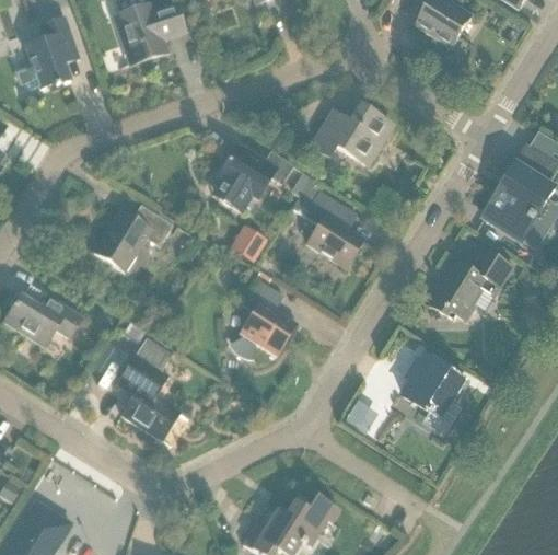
[(453,47),(475,13),(453,0),(426,0),(431,3),(418,25),(453,47)]
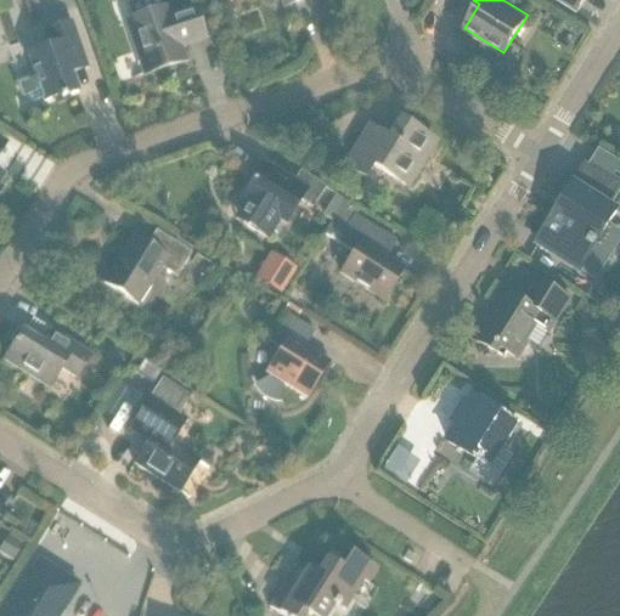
[(563,0),(579,10),(584,0),(563,0)]
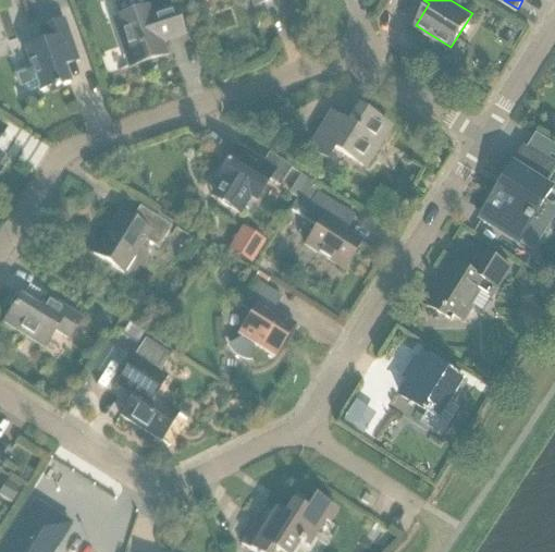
[(183,29),(175,4),(152,11),(150,4),(121,14),(124,25),(120,27),(132,62),(167,51),(161,37),(183,29)]
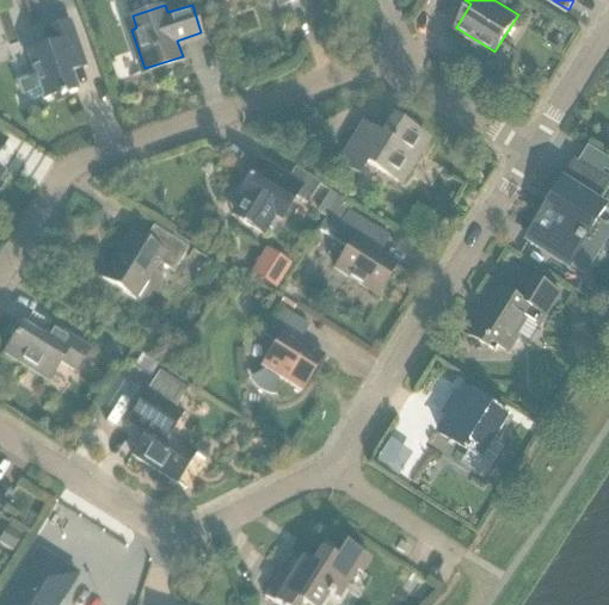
[(24,93),(19,94),(22,102),(44,94),(45,97),(61,91),(62,93),(78,87),(72,68),(87,62),(72,17),(45,26),(51,42),(29,49),(38,74),(19,81),(24,93)]
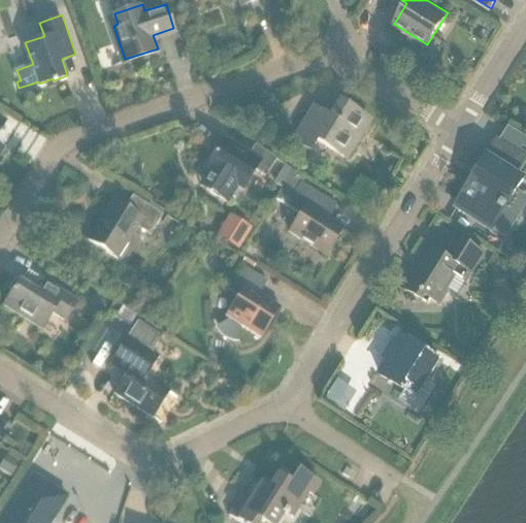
[(438,64),(420,52),(414,62),(413,64),(431,75),(432,73),(438,64)]
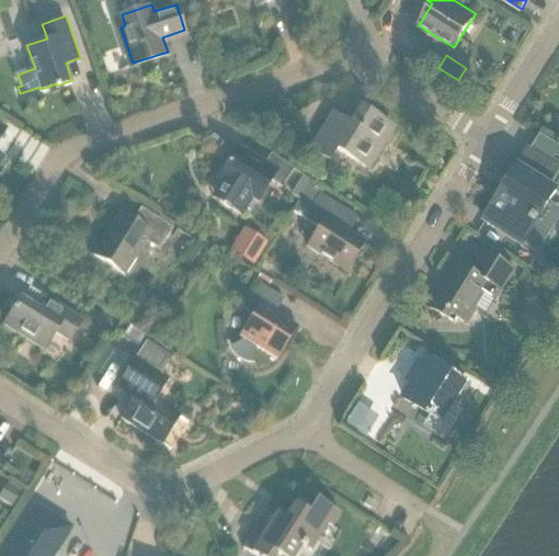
[(352,122),(334,111),(312,146),(330,157),(338,145),(368,165),(394,124),(363,104),(352,122)]
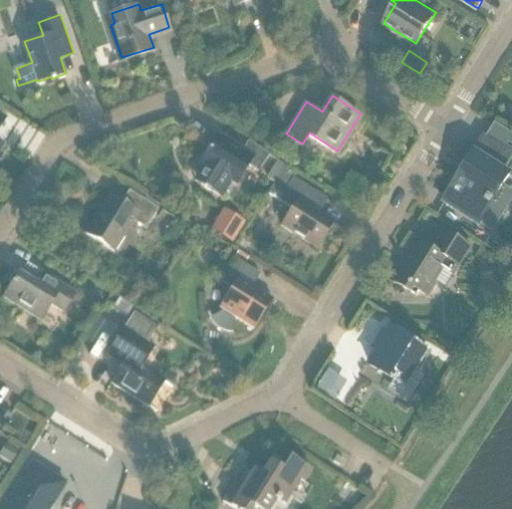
[(462,170),(445,198),(481,220),(490,226),(511,192),(511,188),(504,184),(509,175),(511,176),(511,147),(488,133),(485,131),(484,132),(486,133),(467,163),(470,165),(465,172),(462,170)]
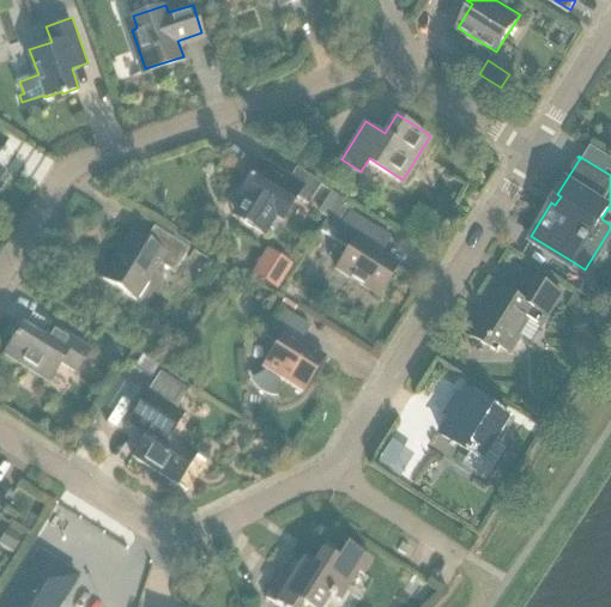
[(247,192),(235,211),(265,230),(278,211),(284,214),(297,193),(309,201),(324,180),(297,164),(290,176),(260,158),(242,188),(247,192)]
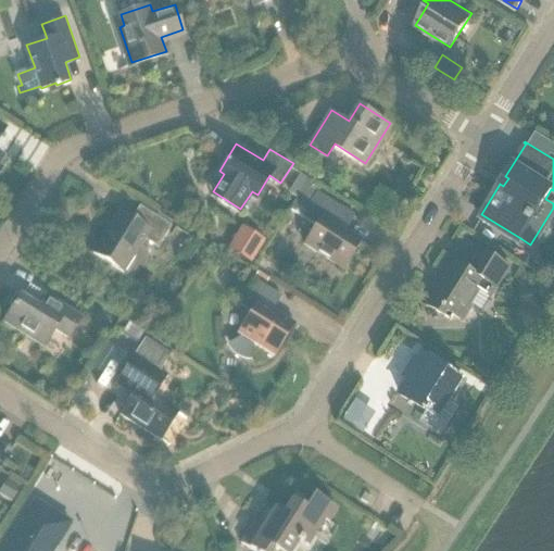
[(309,174),(290,204),(302,213),(318,188),(322,183),(309,174)]
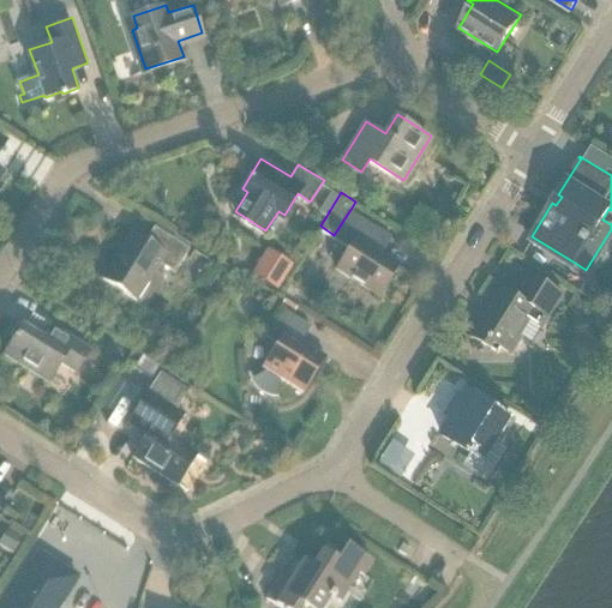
[(383,228),(352,208),(334,235),(351,245),(337,265),(381,293),(400,262),(372,244),(383,228)]
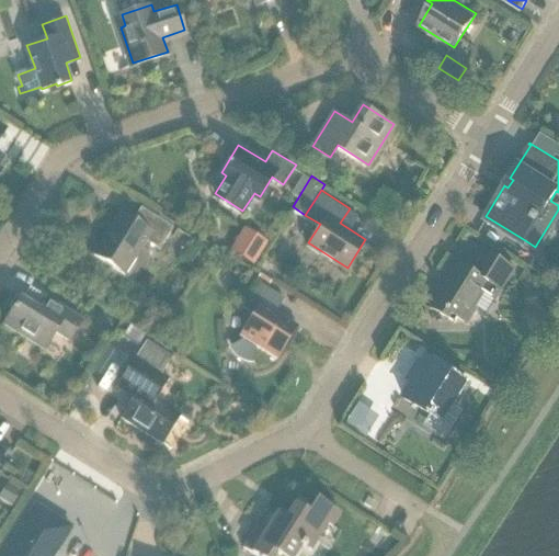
[(174,225),(149,208),(141,222),(122,208),(94,251),(125,270),(150,231),(164,240),(174,225)]
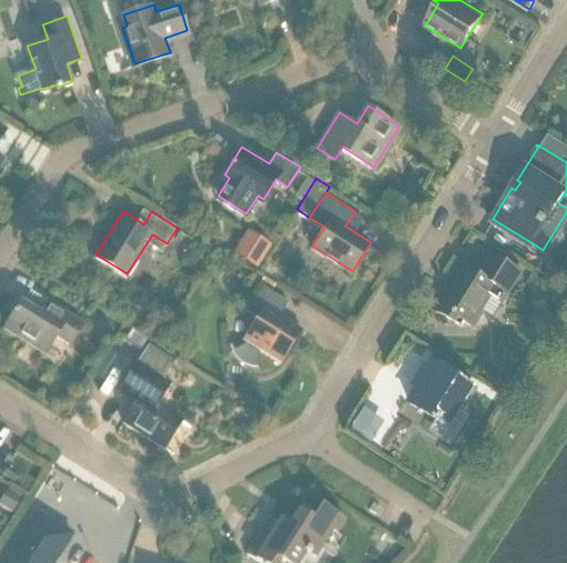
[(260,235),(247,259),(258,265),(272,243),(260,235)]
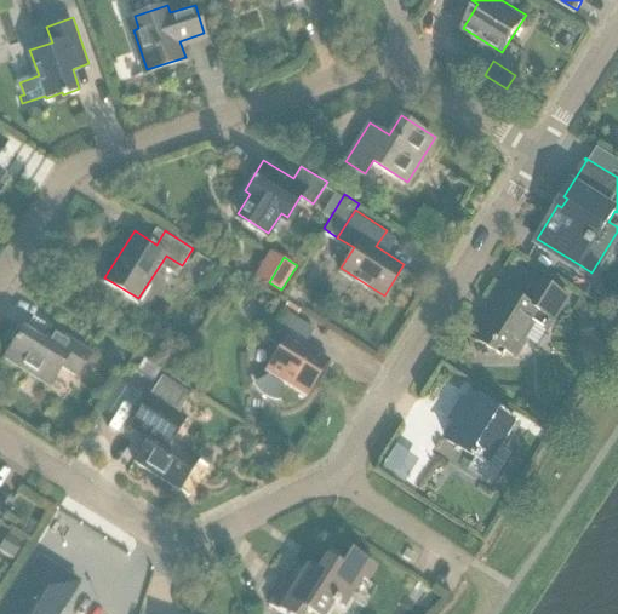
[(549,327),(570,294),(545,279),(531,302),(509,287),(492,315),(488,311),(474,334),(504,353),(508,348),(519,355),(528,337),(526,336),(537,320),(549,327)]
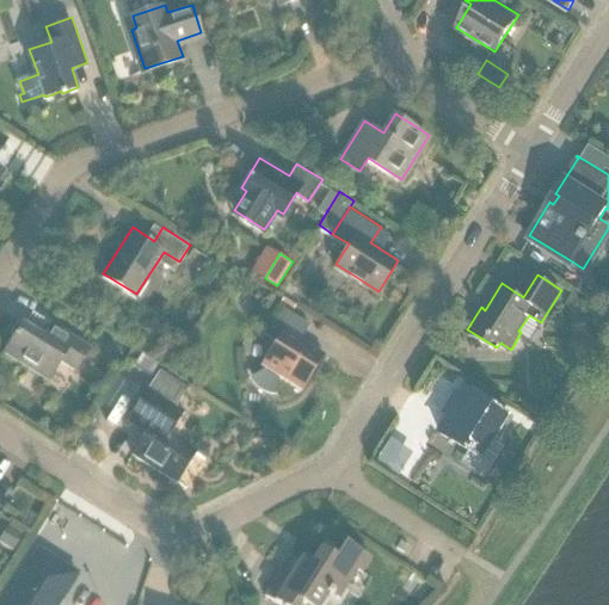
[(578,295),(570,307),(579,313),(586,300),(578,295)]
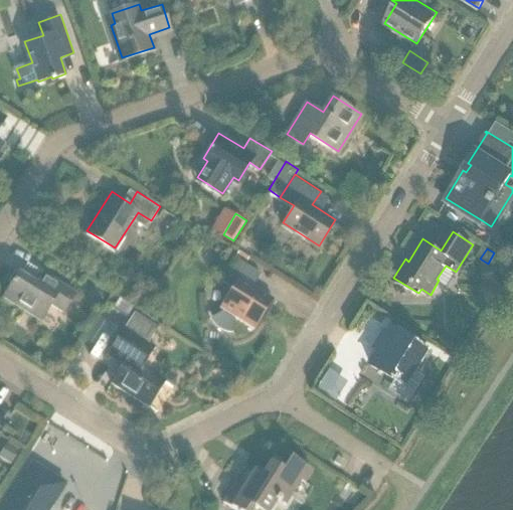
[(254,326),(274,295),(254,283),(262,271),(238,257),(223,280),(234,286),(221,306),(224,308),(210,316),(233,331),(235,315),(254,326)]
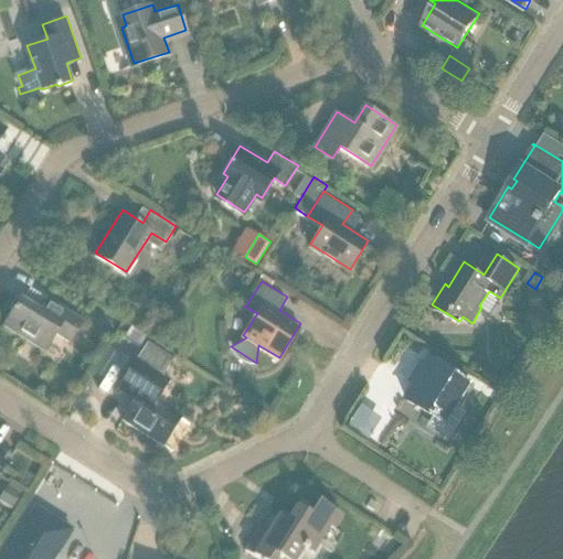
[(84,318),(49,296),(41,308),(22,297),(6,322),(46,348),(57,331),(71,339),(84,318)]
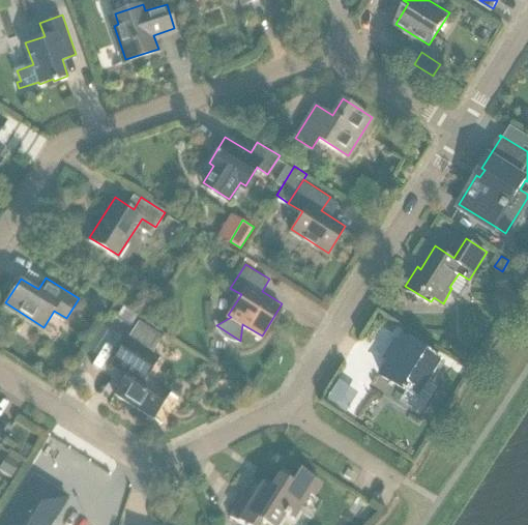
[(154,416),(165,400),(171,390),(147,376),(160,354),(154,350),(163,336),(139,320),(112,363),(124,371),(116,383),(120,385),(116,392),(154,416)]
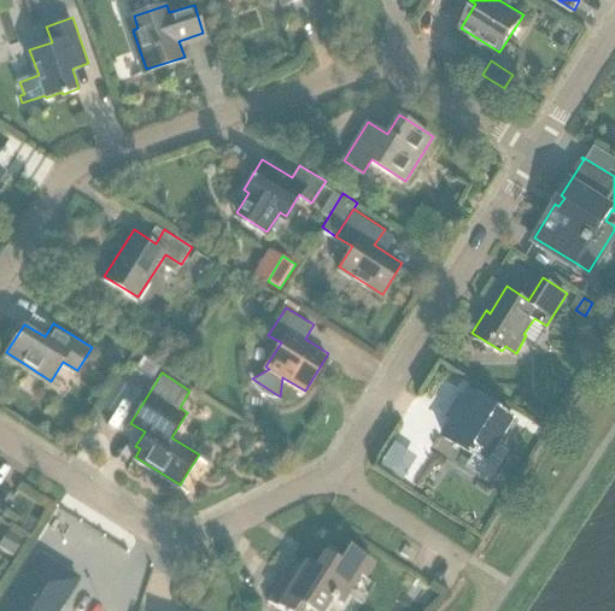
[(516,417),(473,391),(469,398),(463,394),(455,407),(461,411),(446,433),(490,460),(516,417)]
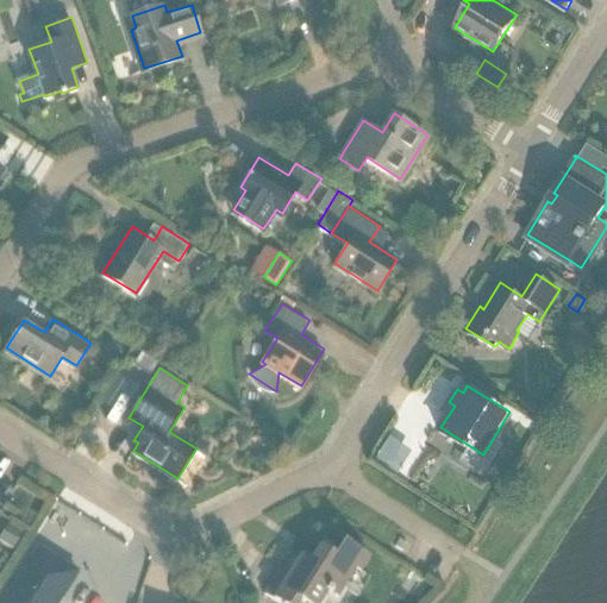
[(393,437),(386,452),(406,462),(413,446),(393,437)]
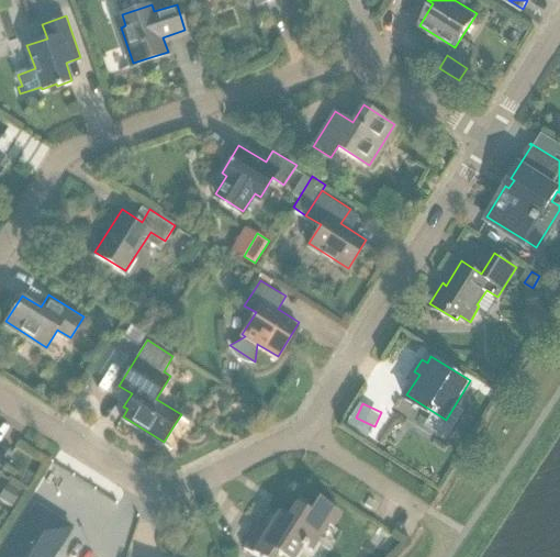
[(10,481),(1,496),(12,503),(21,488),(10,481)]
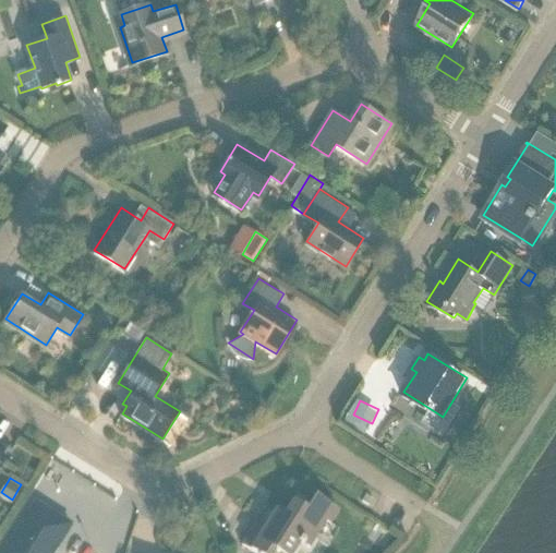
[(339,508),(316,494),(311,503),(298,494),(286,513),(277,506),(265,527),(256,521),(243,542),(260,552),(287,552),(297,539),(303,543),(310,548),(315,537),(329,545),(340,528),(331,523),(339,508)]
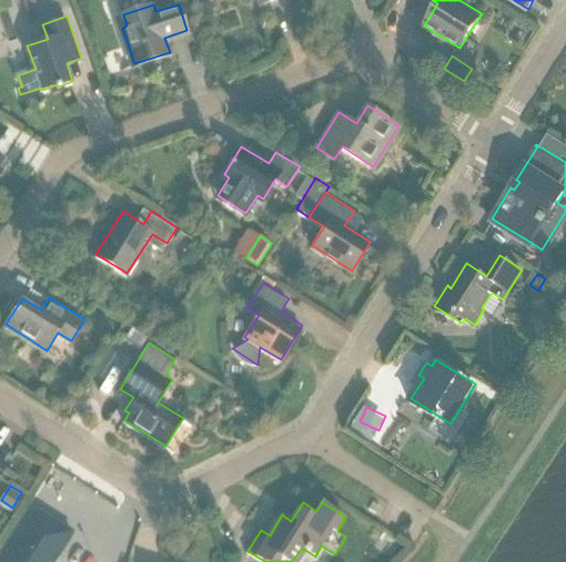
[(52,561),(73,530),(37,508),(1,561),(52,561)]
